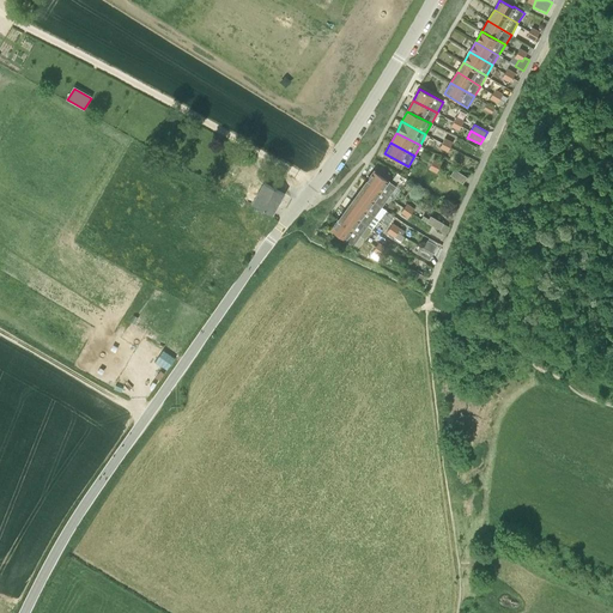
[(241,165),(255,174),(260,164),(246,157),(241,165)]
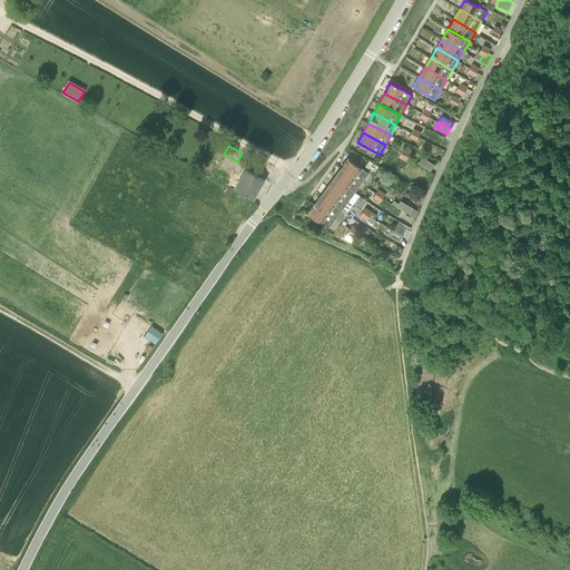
[(430,170),(433,165),(422,157),(419,163),(430,170)]
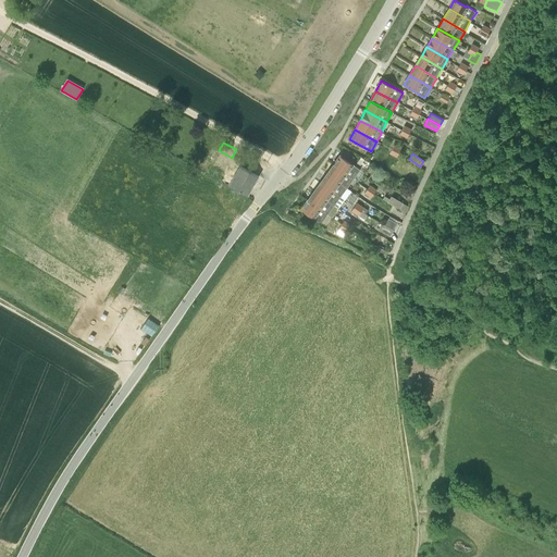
[(354,178),(360,170),(339,156),(333,164),(354,178)]
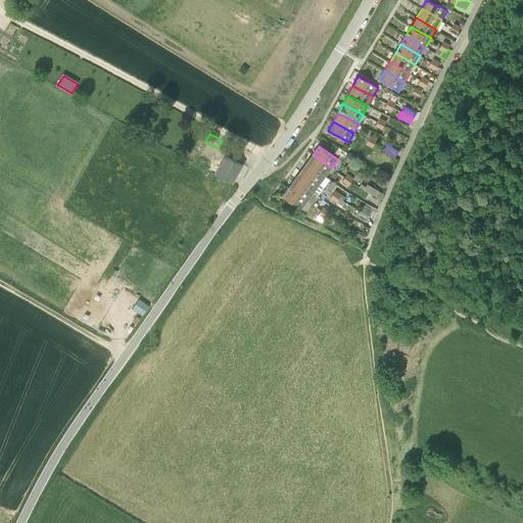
[(203,168),(233,183),(242,165),(220,152),(219,153),(214,150),(203,168)]
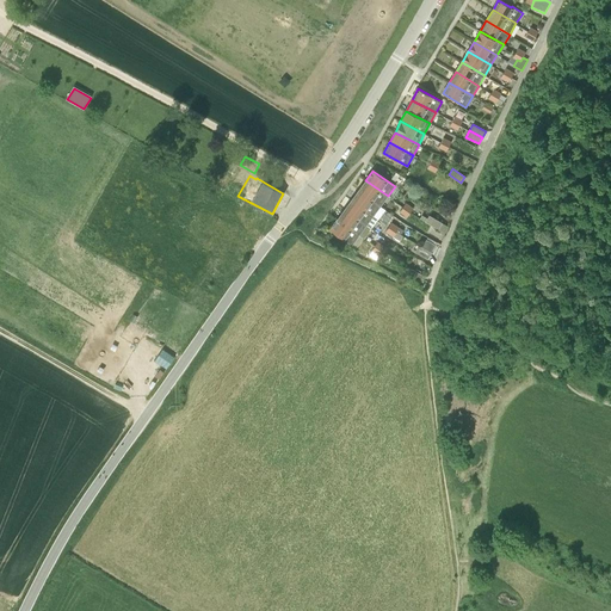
[(381,207),(388,196),(365,180),(358,190),(381,207)]
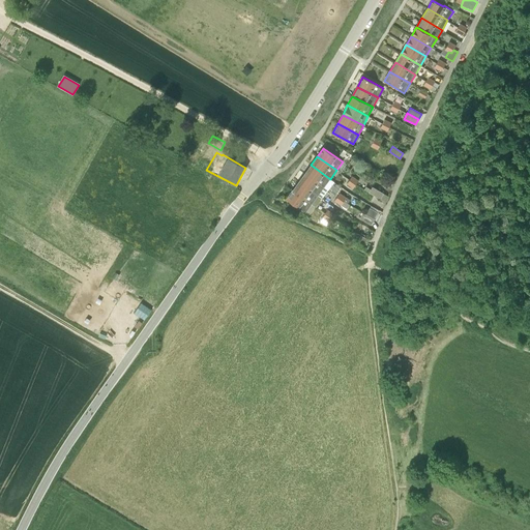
[(324,187),(330,179),(311,165),(304,174),(324,187)]
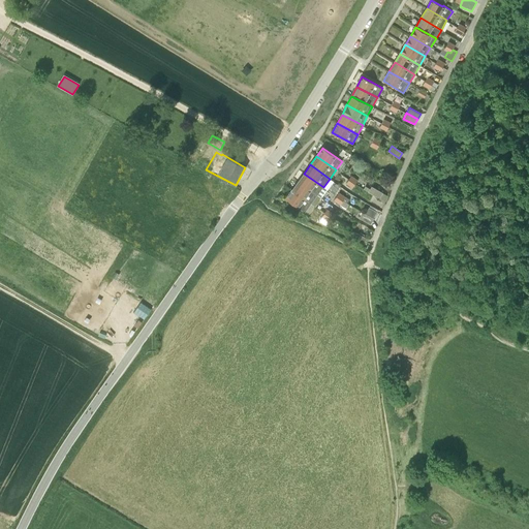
[(317,195),(323,187),(304,174),(298,182),(317,195)]
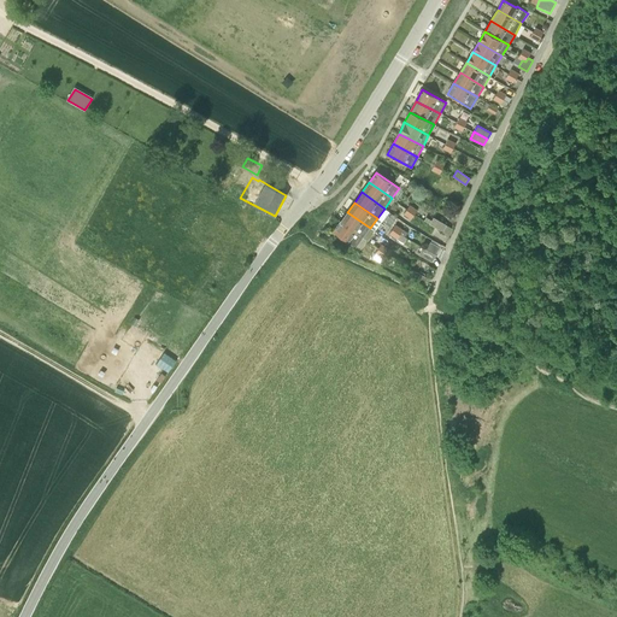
[(406,210),(413,215),(417,210),(410,204),(406,210)]
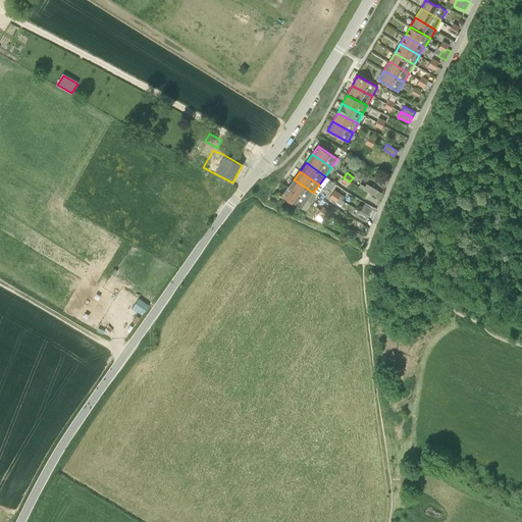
[(347,186),(350,181),(344,177),(341,181),(347,186)]
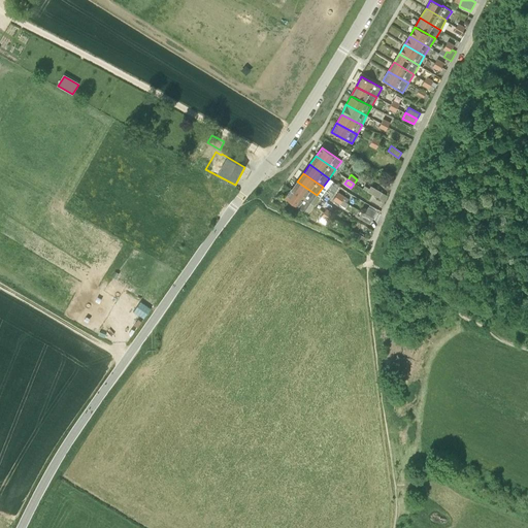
[(310,203),(317,195),(297,182),(292,190),(310,203)]
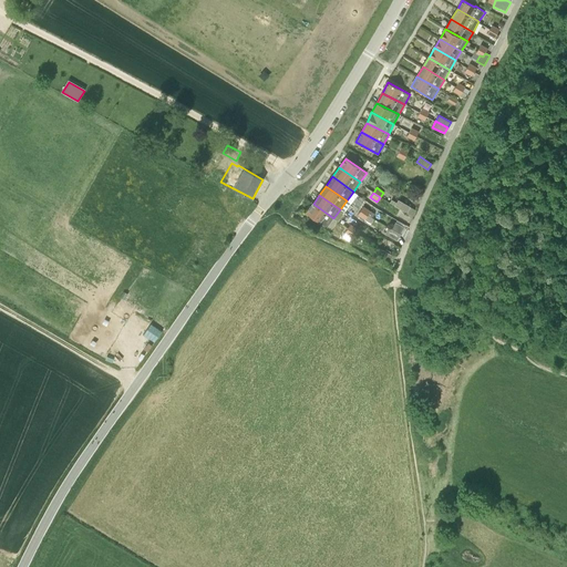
[(394,205),(406,213),(410,206),(398,199),(394,205)]
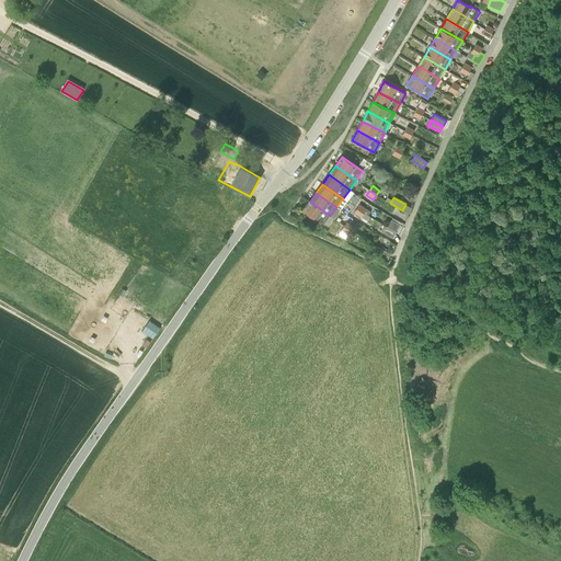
[(323,226),(330,216),(310,202),(304,210),(323,226)]
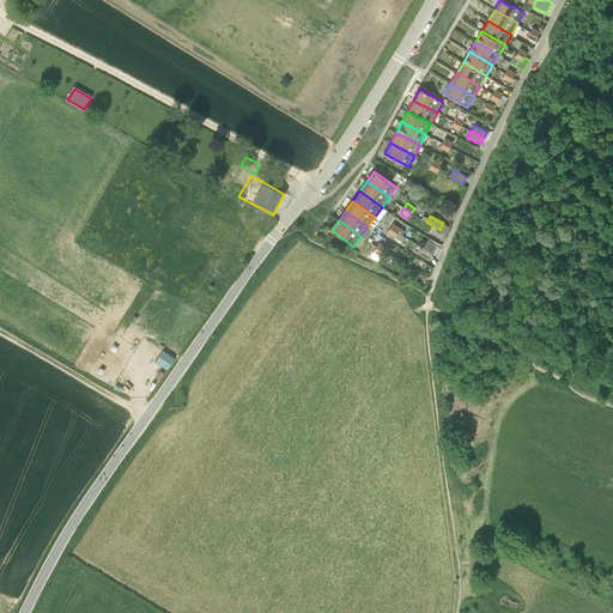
[(389,228),(396,232),(400,228),(393,223),(389,228)]
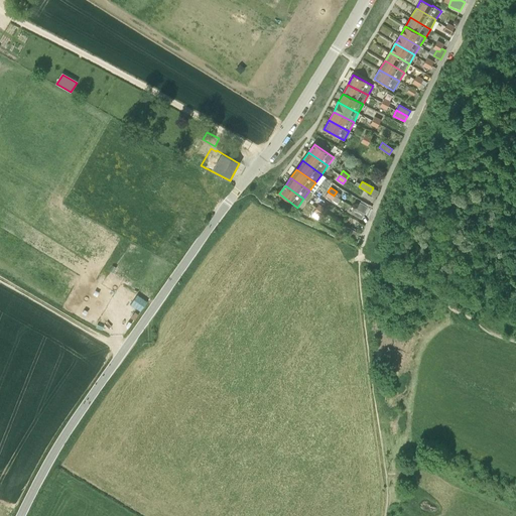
[(332,200),(334,196),(328,191),(326,196),(332,200)]
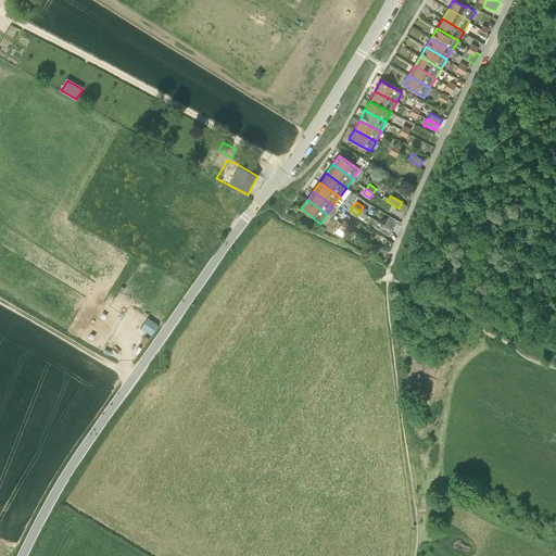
[(389,217),(384,225),(392,229),(396,222),(389,217)]
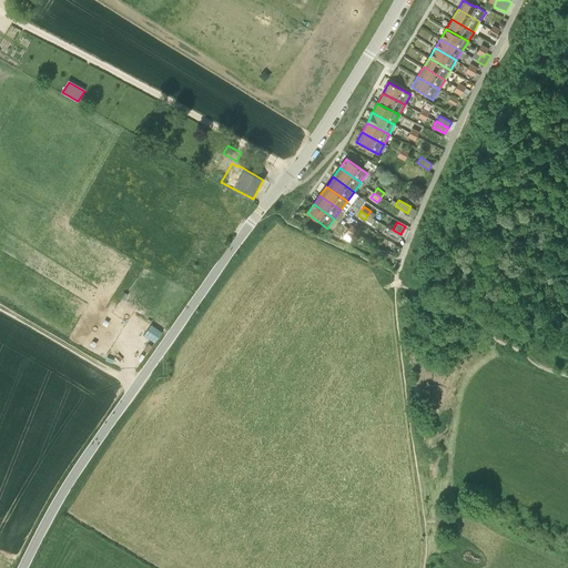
[(348,229),(355,233),(358,229),(352,224),(348,229)]
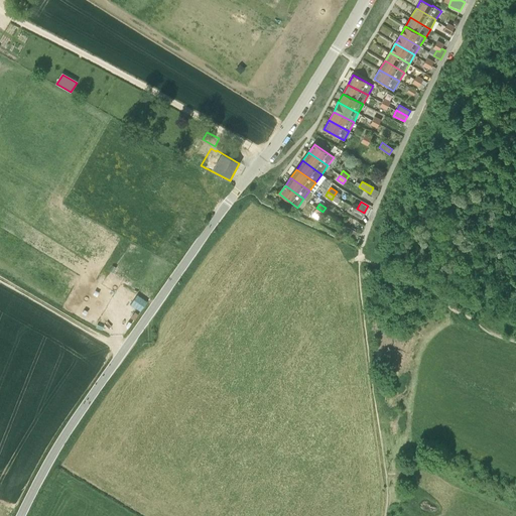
[(361,219),(364,213),(357,209),(353,207),(350,213),(361,219)]
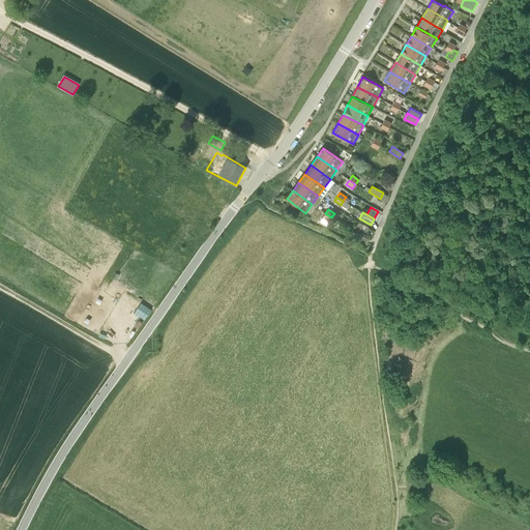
[(328,223),(331,217),(325,213),(322,217),(328,223)]
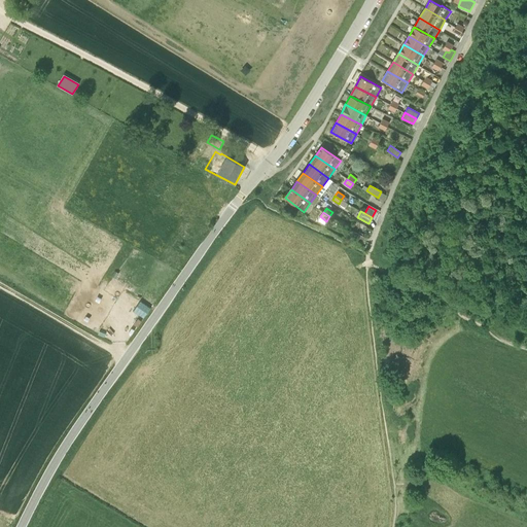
[(361,243),(364,238),(354,231),(351,237),(361,243)]
